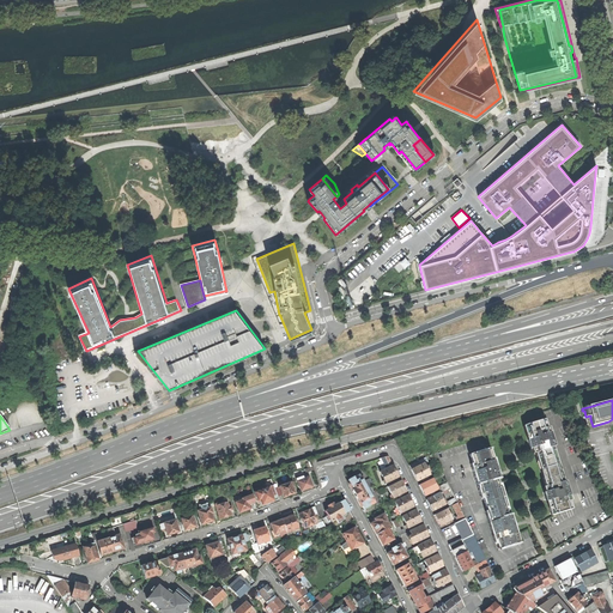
[(541,469),(558,465),(553,447),(554,445),(554,443),(551,432),(548,432),(545,419),(526,425),(530,439),(528,439),(529,444),(530,448),(534,447),(538,461),(539,461),(541,469)]
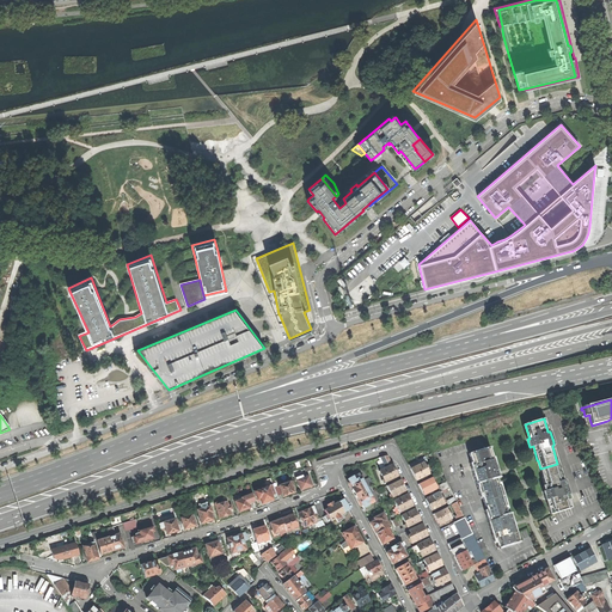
[(485,502),(501,497),(496,478),(499,477),(497,473),(494,459),(493,459),(489,450),(481,452),(471,454),(476,470),(473,471),(479,488),(481,488),(485,502)]
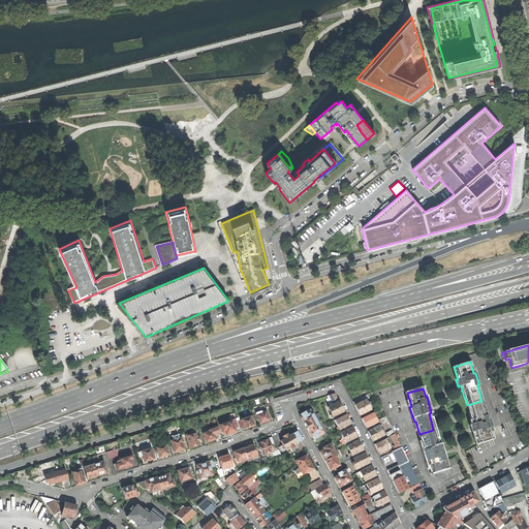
[(327,399),(329,404),(338,400),(335,394),(328,396),(329,398),(327,399)]
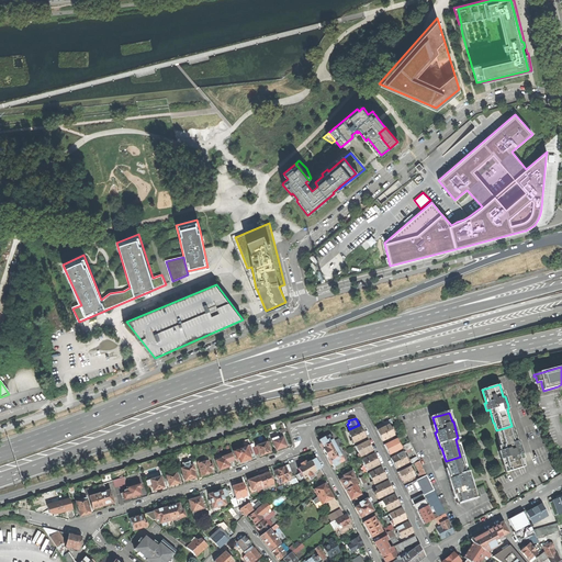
[(375,427),(378,431),(389,425),(392,424),(391,419),(389,420),(375,427)]
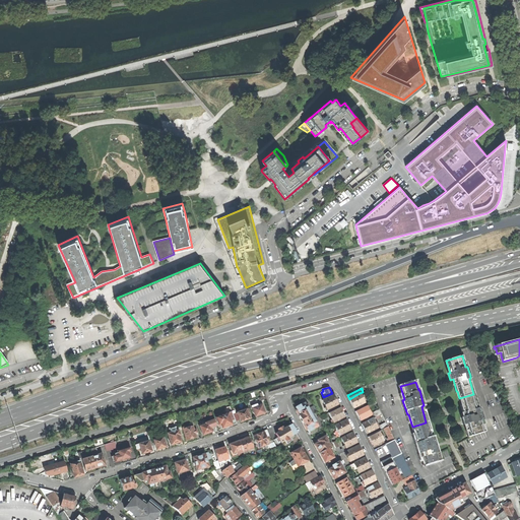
[(324,408),(326,411),(330,408),(335,406),(338,404),(335,399),(332,393),(323,397),(325,399),(323,400),(326,407),(324,408)]
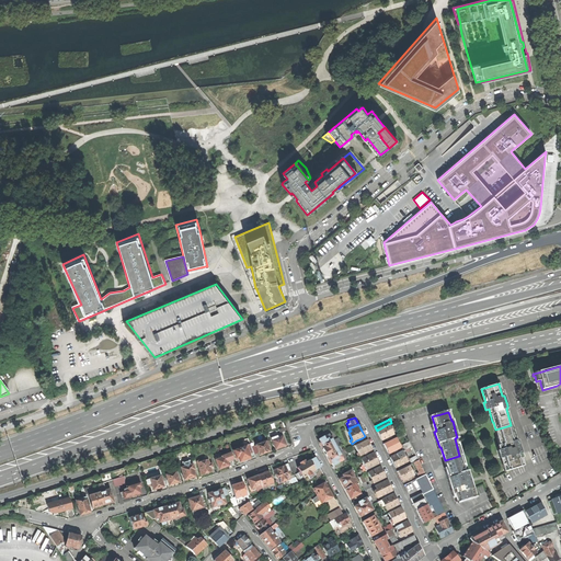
[(381,441),(396,434),(391,427),(390,427),(388,424),(377,431),(379,435),(381,441)]
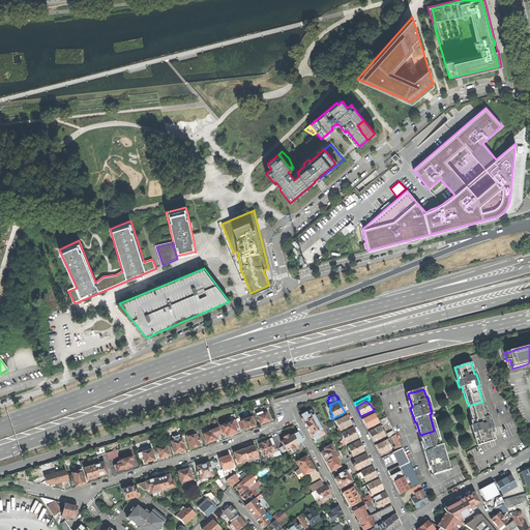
[(473,434),(474,433),(478,445),(495,440),(492,429),(493,429),(489,416),(488,416),(482,402),(468,406),(470,413),(474,424),(470,425),(472,431),(473,434)]
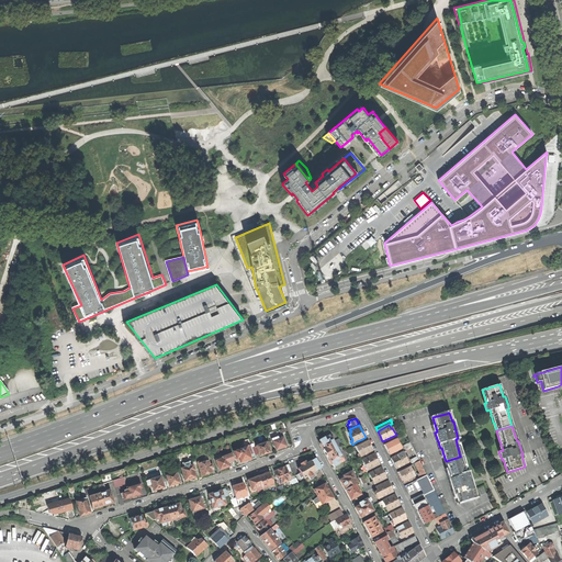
[(283,436),(272,440),(277,451),(282,448),(287,447),(284,441),(285,441),(283,436)]
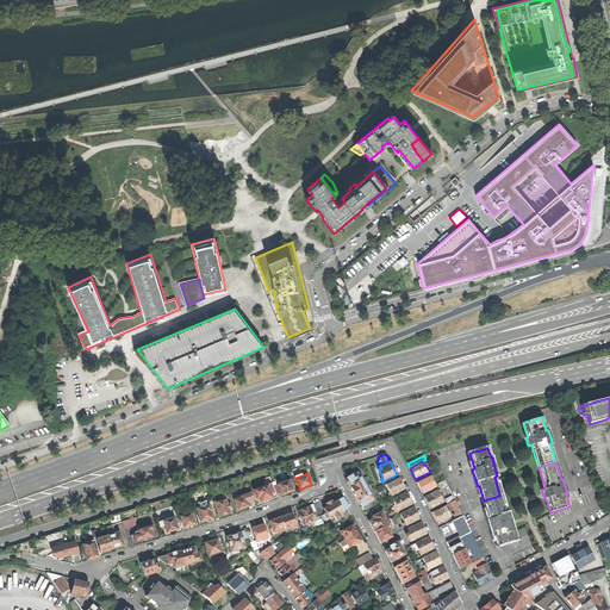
[(350,487),(353,493),(366,486),(372,483),(368,477),(362,480),(360,475),(359,475),(356,473),(347,478),(348,481),(348,484),(349,486),(350,487)]
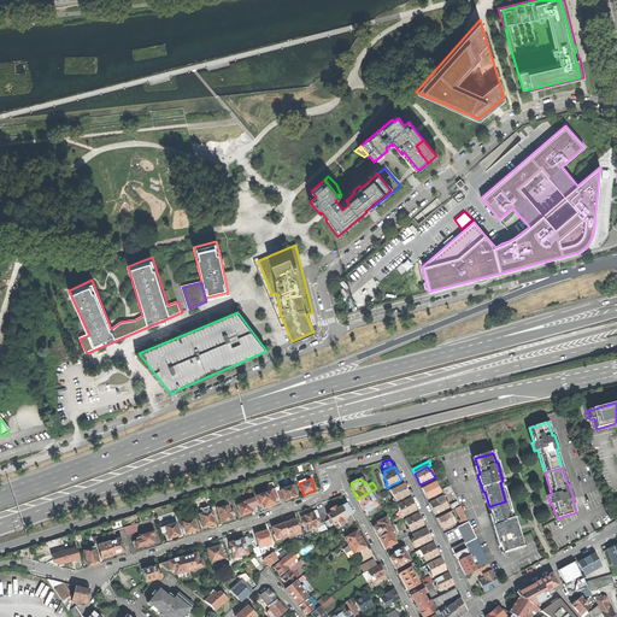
[(428,500),(442,493),(441,489),(439,491),(435,482),(422,488),(425,494),(428,500)]
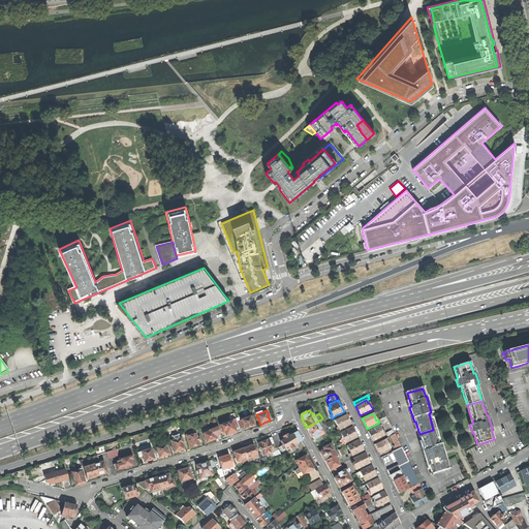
[(348,419),(345,414),(335,421),(338,428),(337,428),(338,431),(350,425),(348,419)]
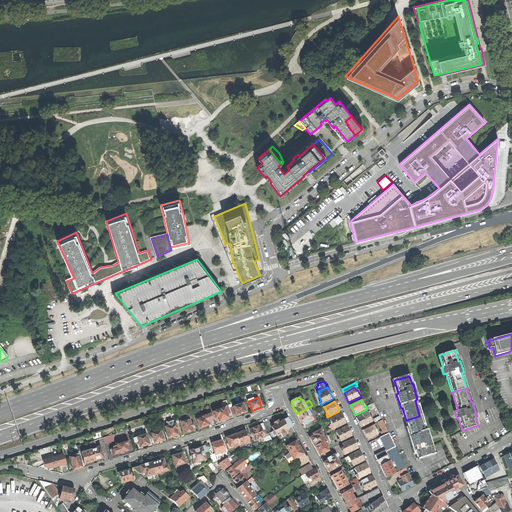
[(245,402),(229,408),(232,415),(236,414),(237,416),(241,414),(247,412),(245,407),(246,406),(245,402)]
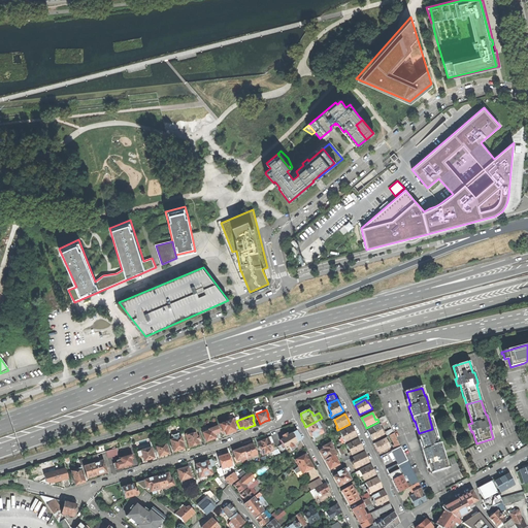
[(314,438),(323,434),(321,431),(322,430),(320,426),(325,424),(324,422),(322,418),(317,421),(305,427),(309,433),(311,436),(312,436),(314,438)]
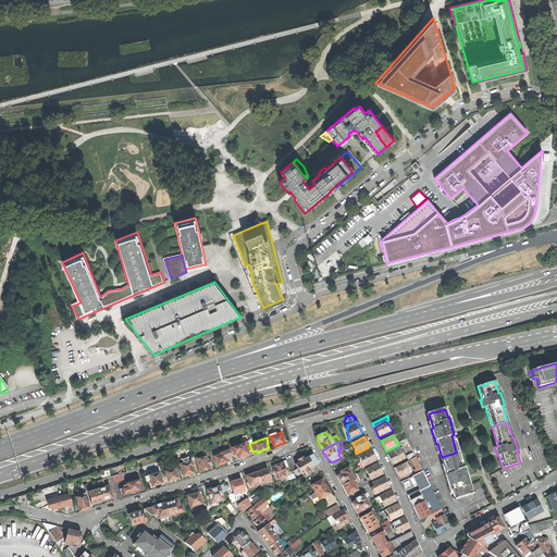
[(237,455),(238,459),(245,457),(254,454),(252,452),(249,444),(248,442),(232,447),(235,456),(237,455)]
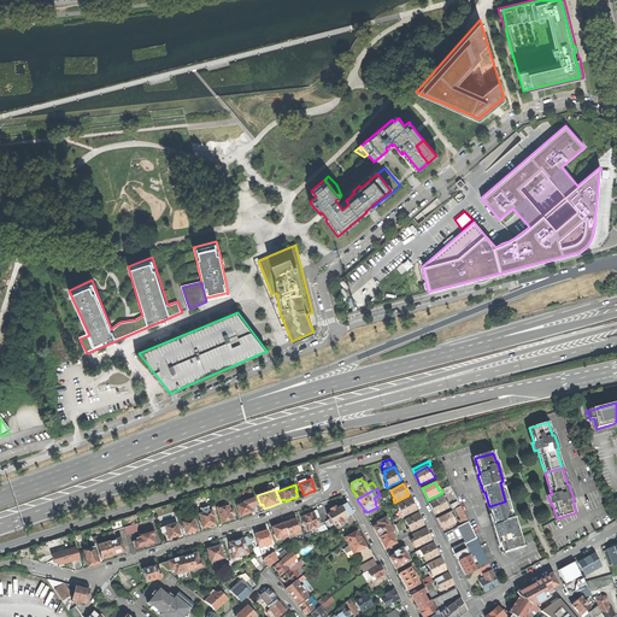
[(435,515),(450,507),(448,504),(446,505),(442,497),(429,503),(433,509),(435,515)]
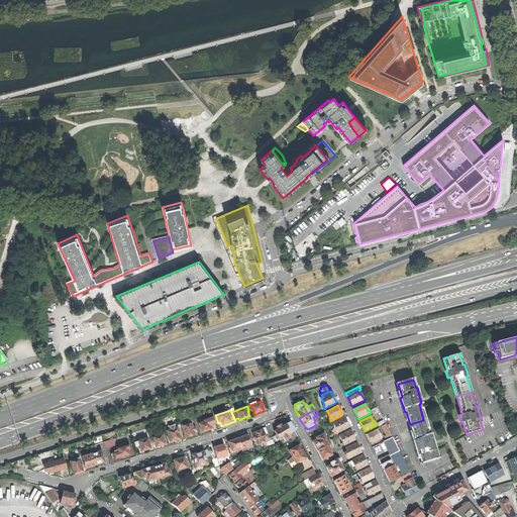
[(199,424),(202,433),(208,430),(211,429),(210,426),(215,423),(213,418),(204,421),(205,422),(199,424)]
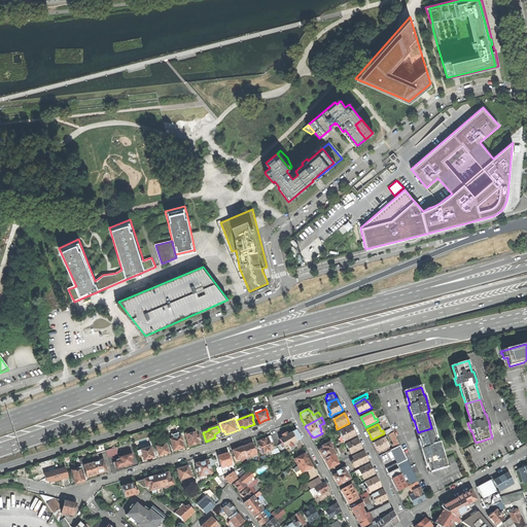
[(353,430),(351,426),(340,431),(345,442),(355,435),(353,430)]
